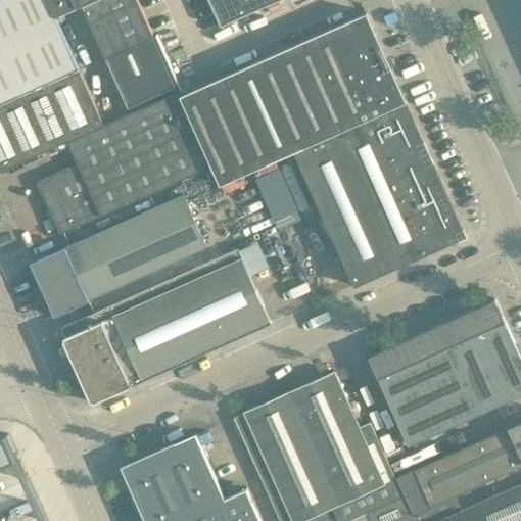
[(0,104),(76,70),(53,18),(44,0),(0,0),(0,104)]
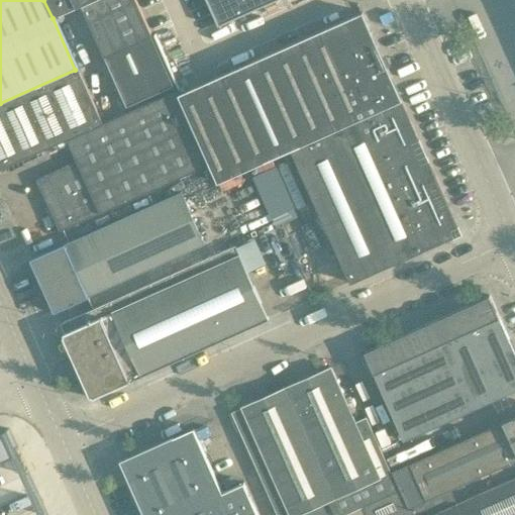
[(149,37),(132,0),(43,0),(53,18),(79,7),(102,60),(149,37)]
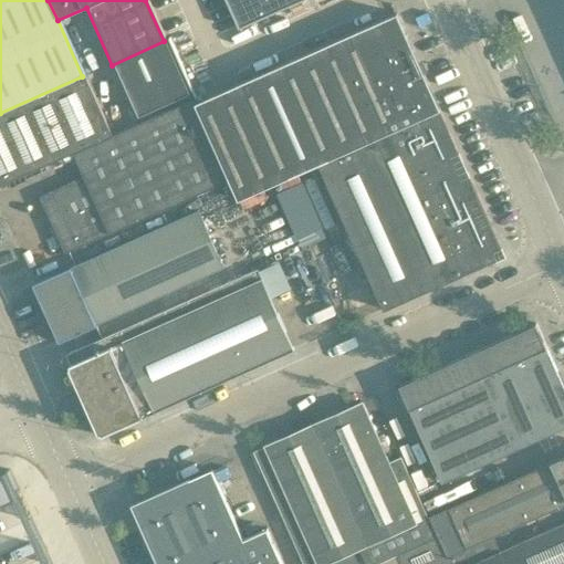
[(302,0),(222,0),(237,30),(302,0)]
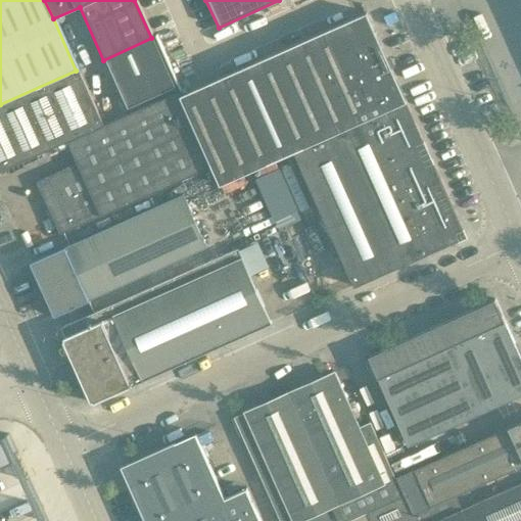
[(464,237),(364,13),(178,97),(209,168),(217,186),(291,152),(352,287),(464,237)]
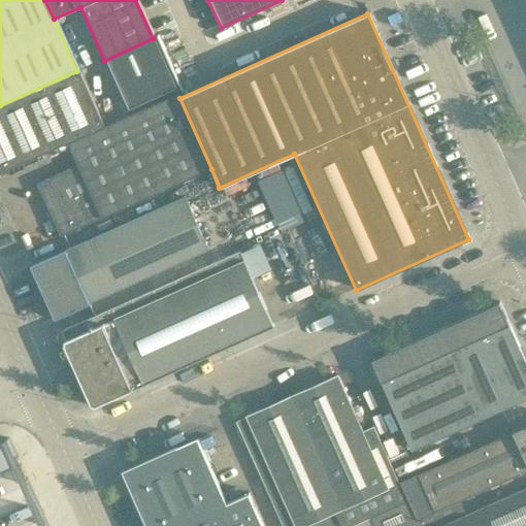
[(211,169),(179,98),(176,93),(170,79),(166,81),(161,67),(149,72),(155,88),(138,95),(144,107),(101,127),(65,143),(74,165),(34,184),(58,237),(211,169)]
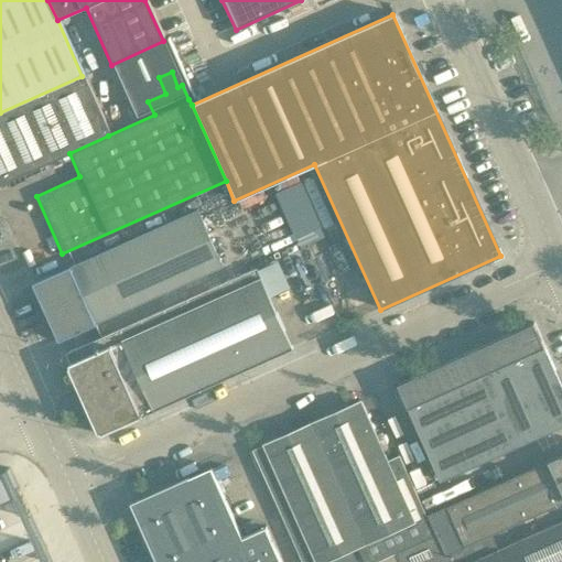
[(82,76),(0,112),(0,184),(69,153),(108,136),(82,76)]
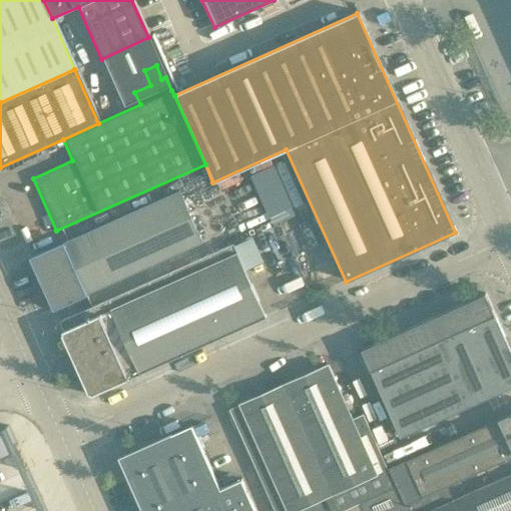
[(276,164),(250,172),(269,223),(294,215),(276,164)]
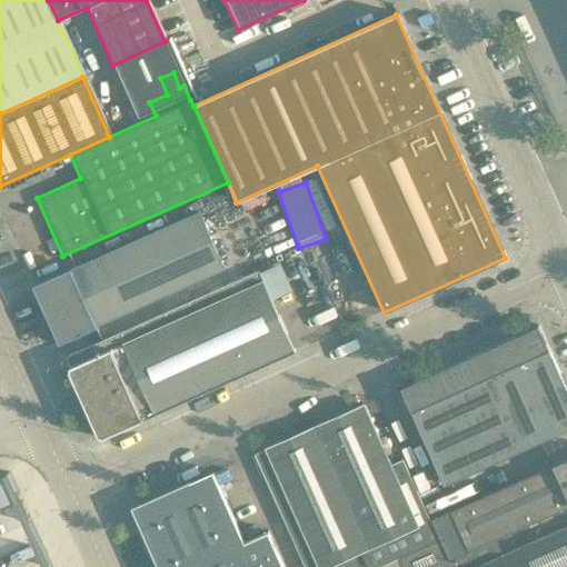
[(197,214),(31,287),(57,345),(221,270),(197,214)]
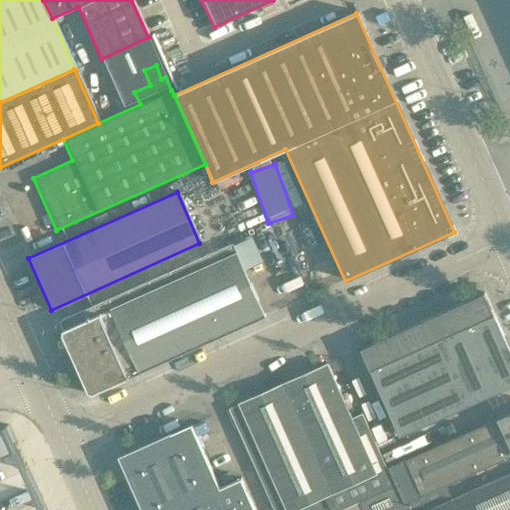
[(231,244),(58,322),(61,331),(60,331),(89,395),(263,317),(231,244)]
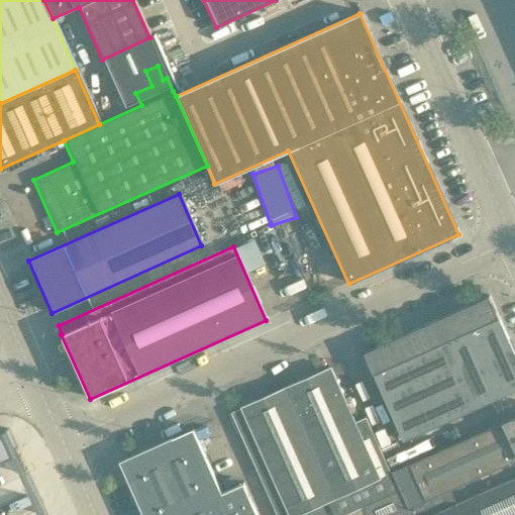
[(514,390),(514,359),(487,297),(362,353),(401,442),(514,390)]
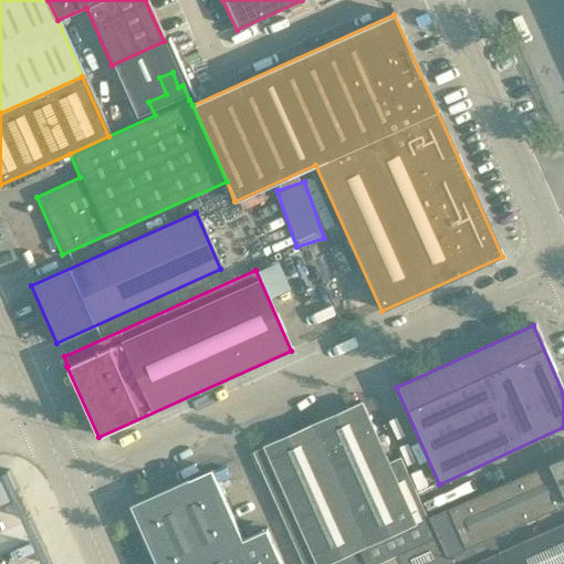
[(359,403),(340,411),(262,447),(262,448),(251,452),(300,563),(377,563),(395,556),(435,539),(425,519),(398,458),(386,462),(359,403)]
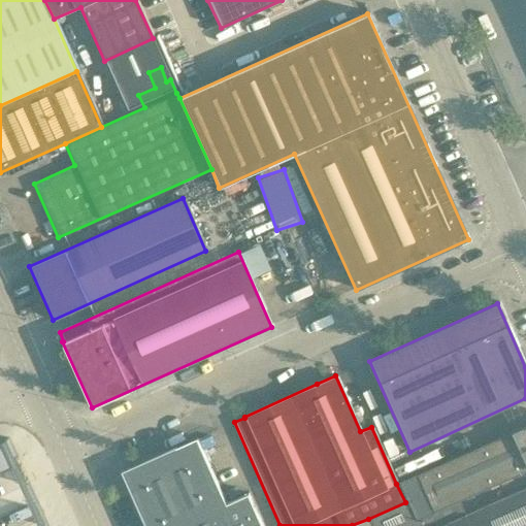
[(525,425),(417,474),(396,484),(405,502),(414,521),(433,513),(457,502),(525,470),(525,425)]
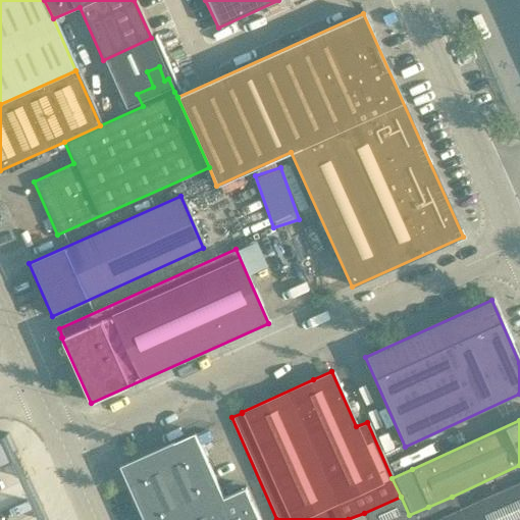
[(222,499),(194,435),(193,433),(172,443),(119,467),(142,519),(257,519),(244,488),(222,499)]
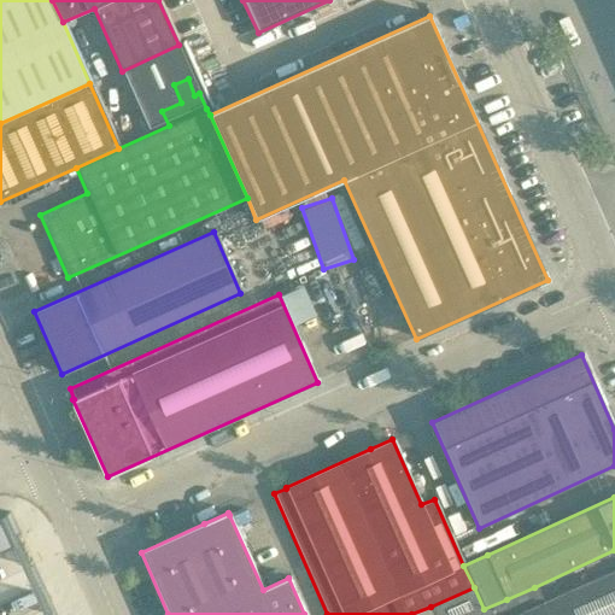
[(0,551),(13,546),(15,545),(16,545),(12,538),(3,515),(0,516),(0,551)]
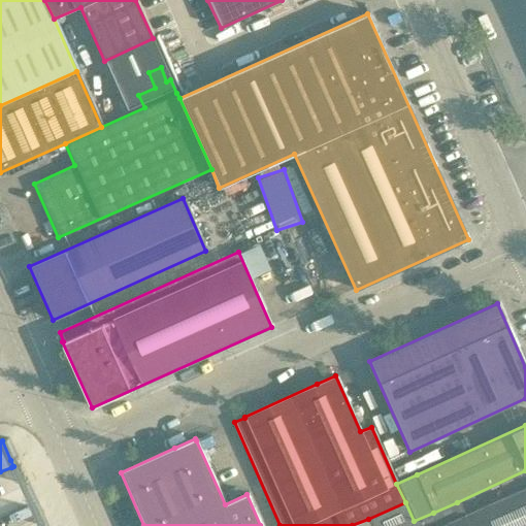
[(525,525),(525,488),(463,517),(467,525),(525,525)]
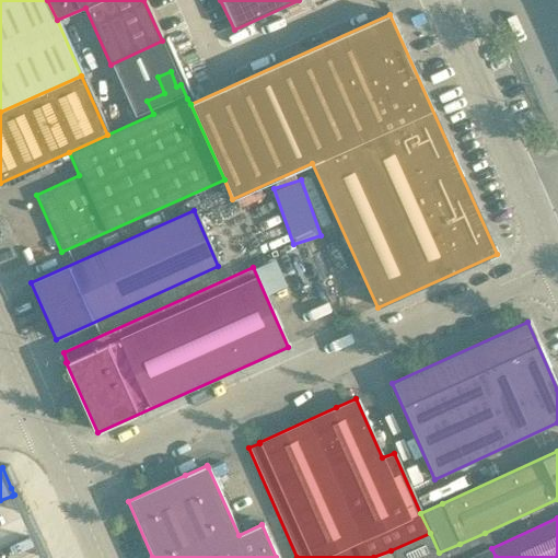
[(485,533),(460,544),(439,553),(430,533),(391,550),(393,557),(496,557),(491,548),(485,533)]
